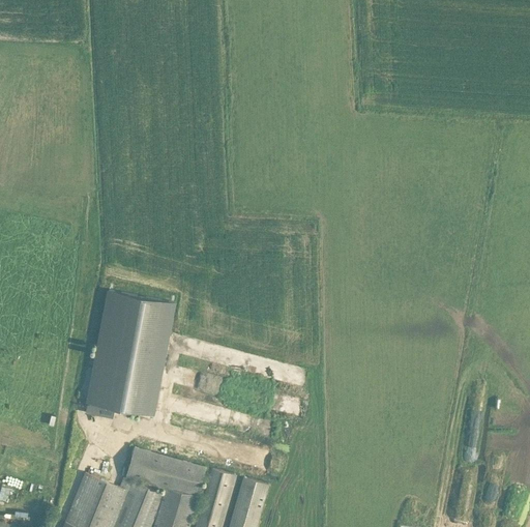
[(176,303),(108,290),(84,413),(113,419),(115,409),(155,416),(176,303)]
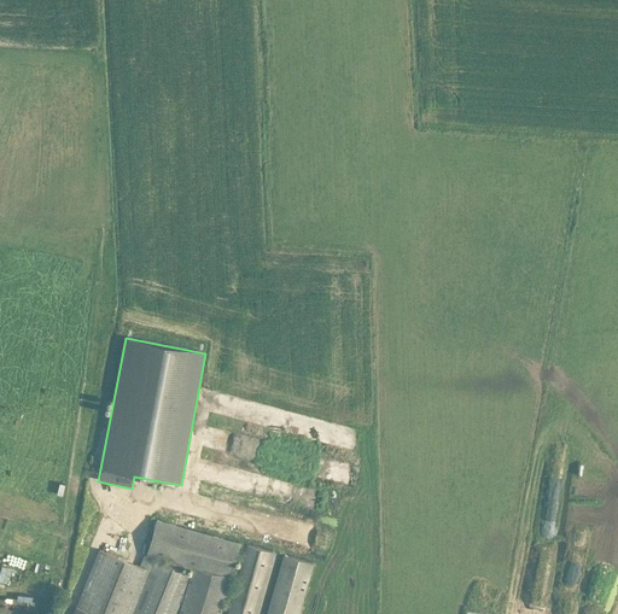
[(100,548),(71,613),(176,613),(188,589),(180,613),(217,613),(240,544),(157,518),(141,566),(100,548)]
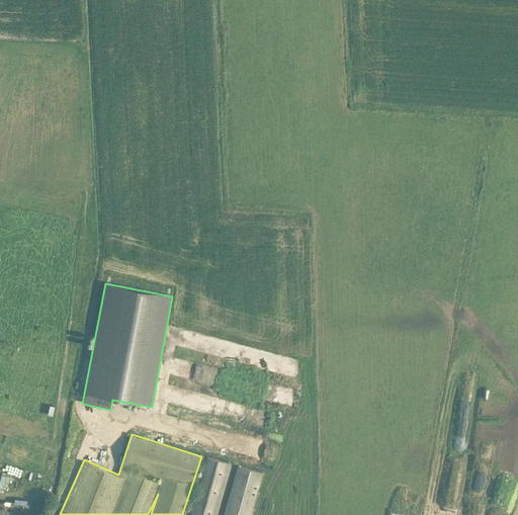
[(444,455),(459,455),(459,447),(445,446),(444,455)]
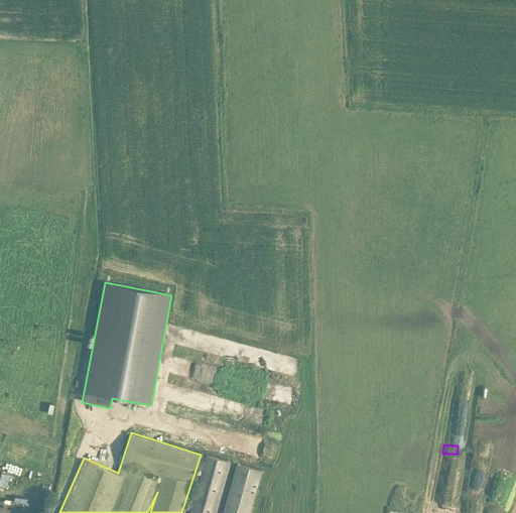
[(212,512),(227,467),(209,461),(192,512),(212,512)]
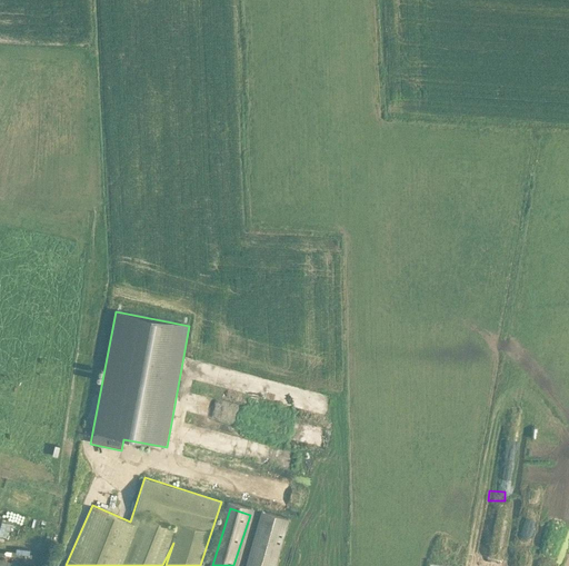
[(269,565),(281,524),(261,517),(246,565),(269,565)]
